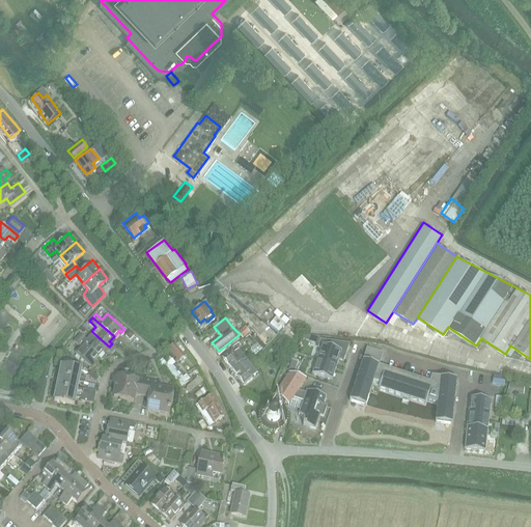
[(245,324),(238,330),(243,336),(250,330),(245,324)]
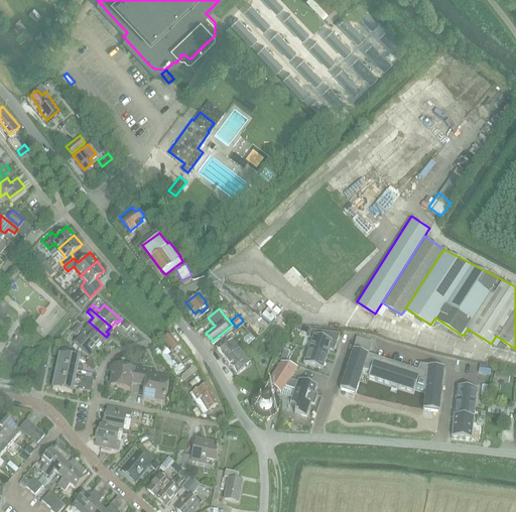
[(124,320),(122,323),(126,327),(130,323),(126,318),(124,320)]
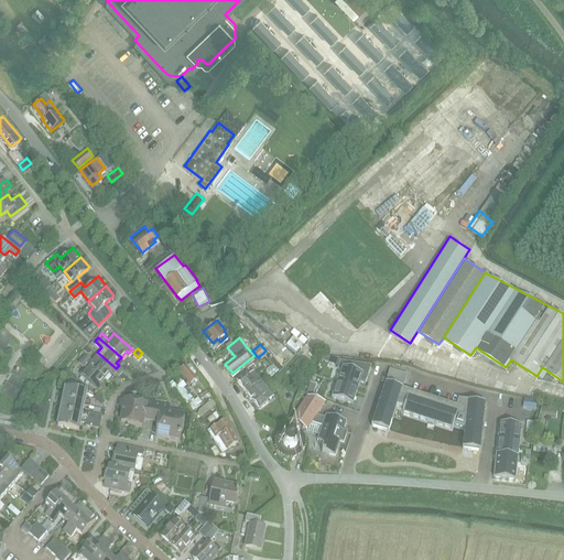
[(82,356),(105,376),(110,370),(112,373),(116,368),(97,352),(91,358),(85,352),(82,356)]
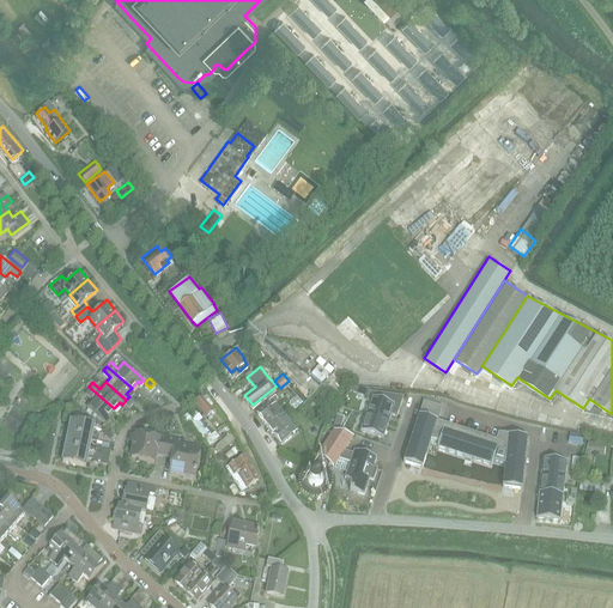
[(108,414),(114,408),(89,387),(85,390),(92,397),(87,403),(108,421),(111,417),(108,414)]
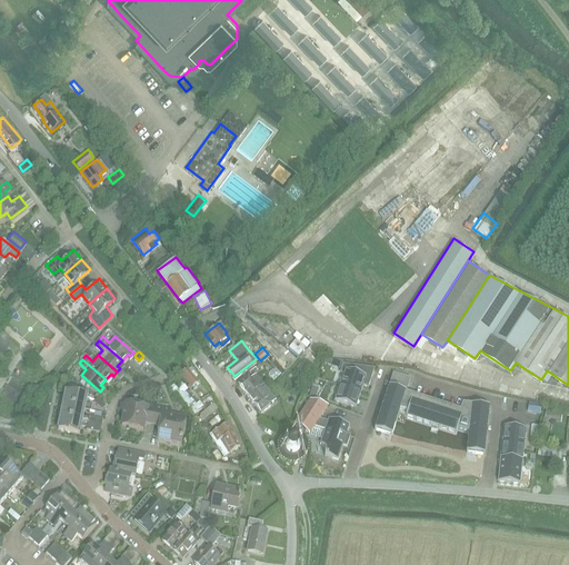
[(343,369),(339,382),(361,388),(363,383),(369,384),(375,365),(343,360),(340,369),(343,369)]
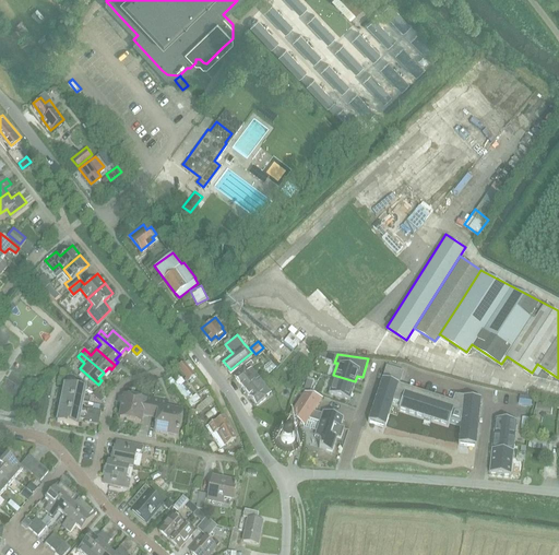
[(189,377),(195,372),(185,357),(177,363),(189,377)]
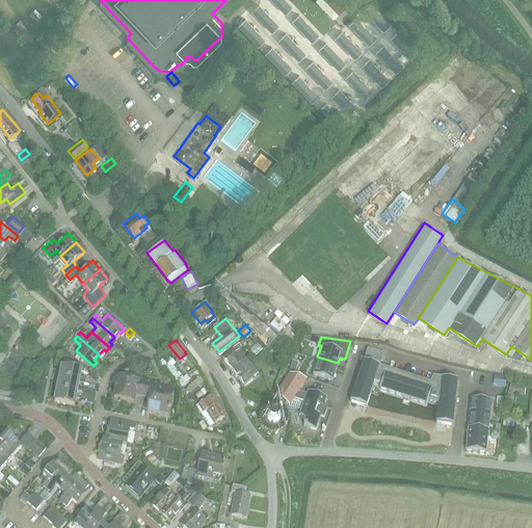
[(368,345),(350,399),(366,404),(372,385),(427,403),(428,399),(437,401),(435,420),(453,422),(457,377),(433,373),(431,379),(380,363),(383,350),(368,345)]
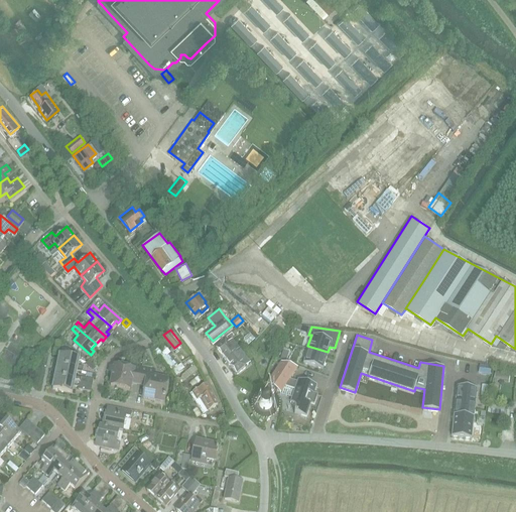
[(225,339),(217,346),(226,358),(240,348),(231,337),(227,341),(225,339)]
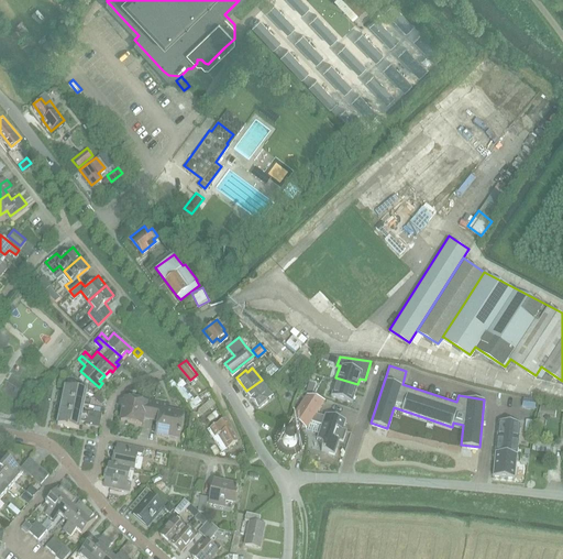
[(331,393),(352,399),(357,384),(335,377),(331,393)]
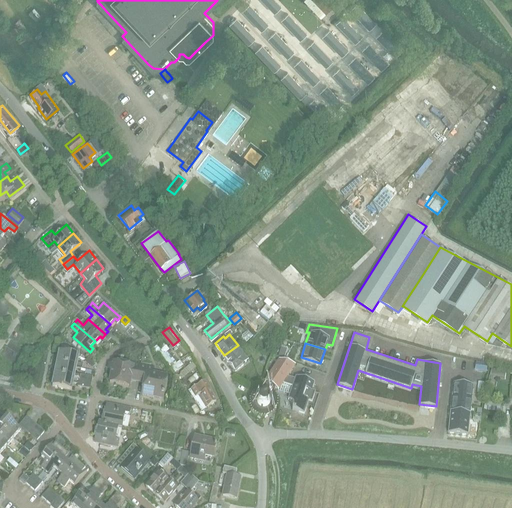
[(238,345),(224,355),(234,368),(243,361),(247,357),(238,345)]
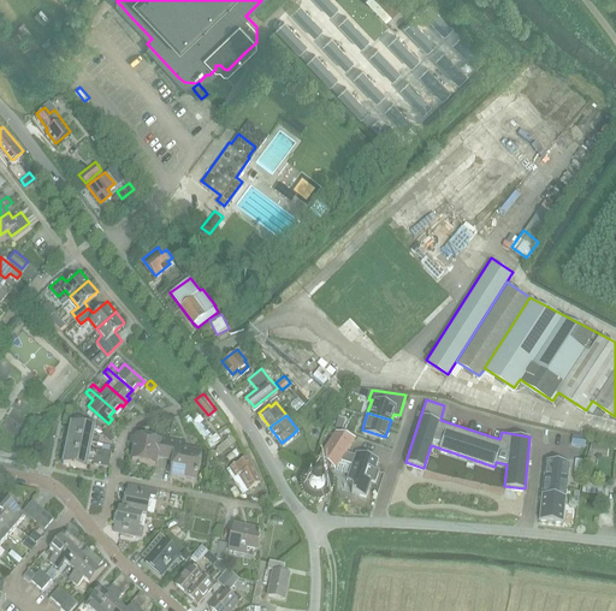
[(71,420),(69,434),(92,438),(98,440),(99,434),(93,433),(94,425),(71,420)]
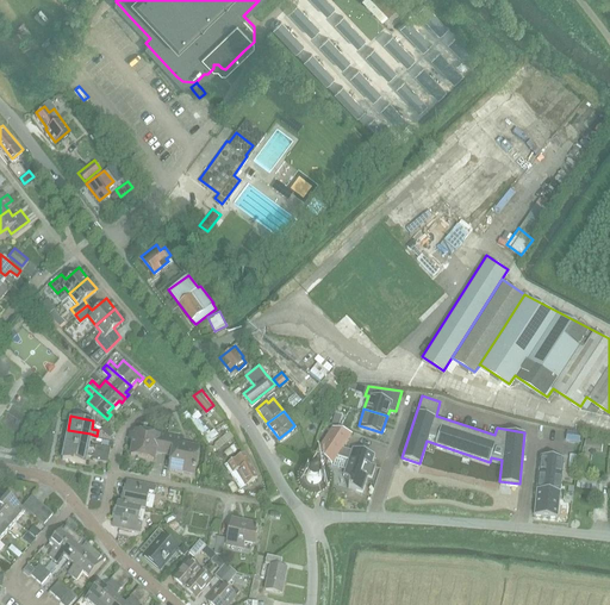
[(111,434),(113,431),(105,423),(101,428),(107,432),(111,434)]
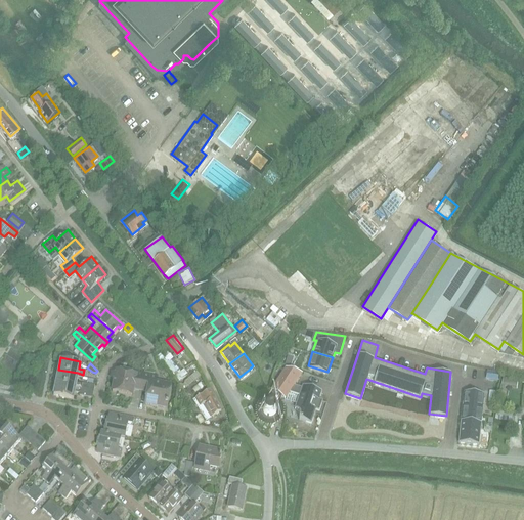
[(299,393),(295,405),(296,406),(297,407),(298,408),(299,408),(299,409),(299,410),(300,412),(300,413),(300,414),(300,415),(299,417),(311,421),(315,407),(319,408),(322,399),(319,397),(322,389),(302,382),(302,385),(295,382),(302,372),(286,365),(271,387),(288,393),(290,390),(299,393)]
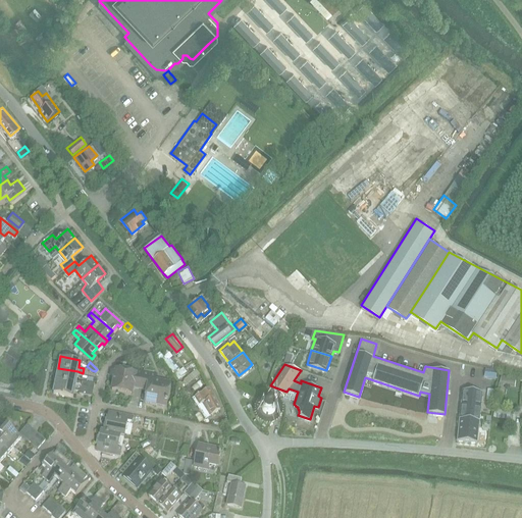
[(184,365),(175,372),(178,376),(187,370),(184,365)]
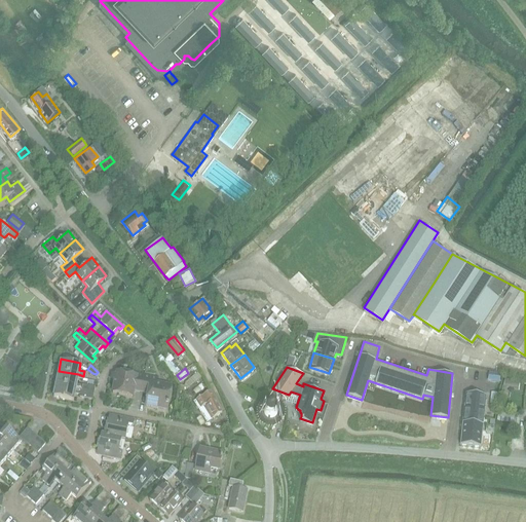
[(134,387),(141,388),(144,371),(137,370),(136,374),(117,370),(113,389),(133,394),(134,387)]
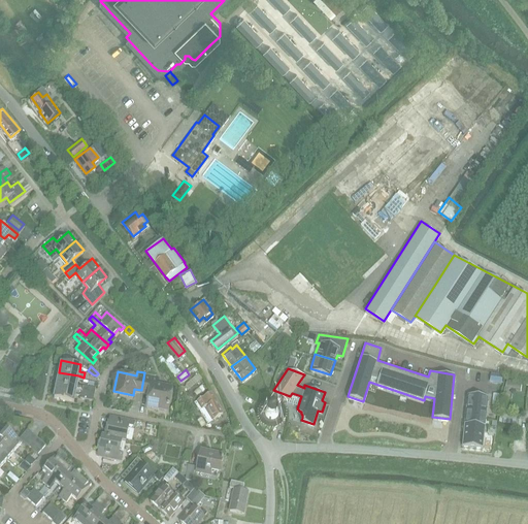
[(491,371),(490,378),(492,380),(501,381),(502,372),(491,371)]
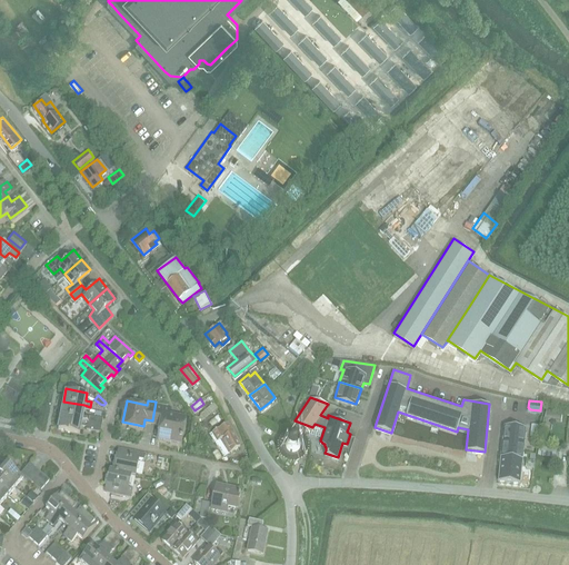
[(63,402),(61,413),(88,418),(88,419),(101,423),(102,416),(89,413),(89,414),(83,413),(85,405),(63,402)]
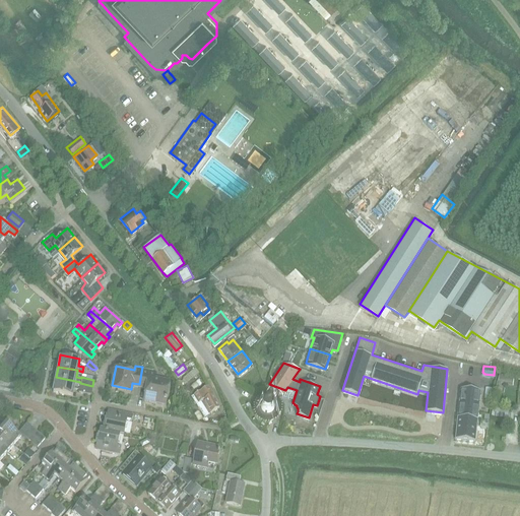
[(155,370),(142,367),(139,384),(146,385),(143,398),(165,402),(170,379),(154,376),(155,370)]
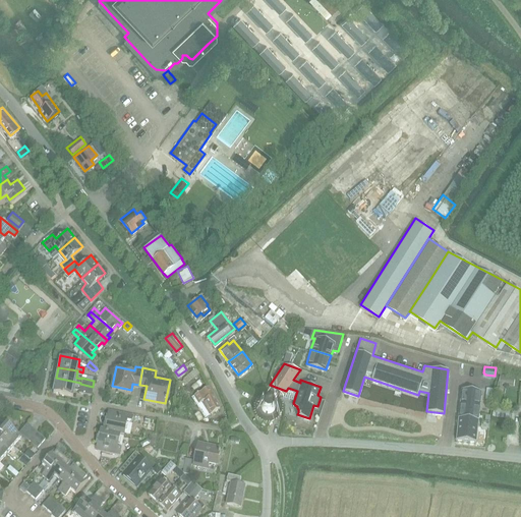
[(79,390),(92,393),(93,387),(80,384),(80,383),(56,378),(53,390),(72,394),(74,387),(79,388),(79,390)]
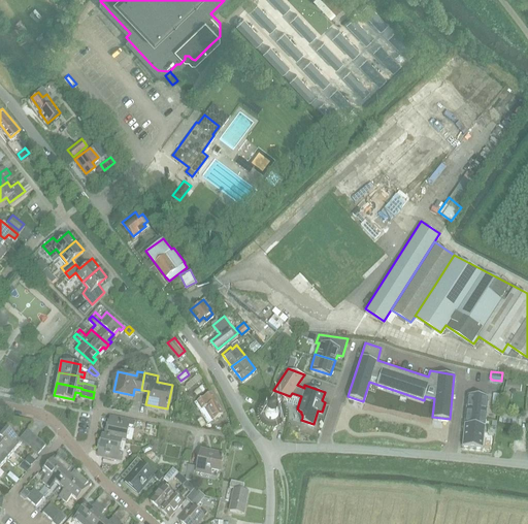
[(212,418),(224,411),(215,394),(211,389),(197,397),(202,406),(205,404),(212,418)]
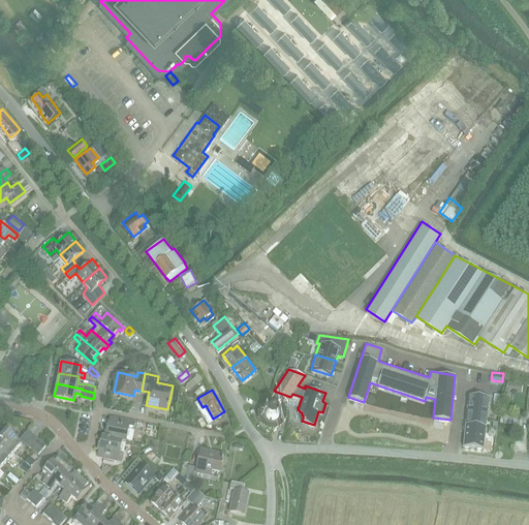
[(468,393),(465,422),(486,425),(489,395),(468,393)]
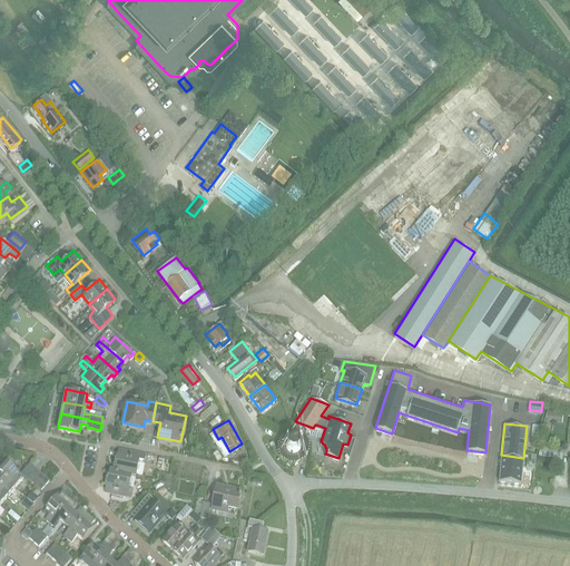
[(284,445),(284,446),(284,448),(285,449),(285,451),(286,454),(288,455),(291,456),(292,457),(294,456),(296,456),(297,455),(300,454),(301,452),(302,451),(302,449),(302,447),(302,445),(301,442),(300,440),(298,439),(296,438),(295,438),(294,438),(292,438),(291,438),(288,439),(287,440),(286,441),(285,442),(285,443),(284,445)]
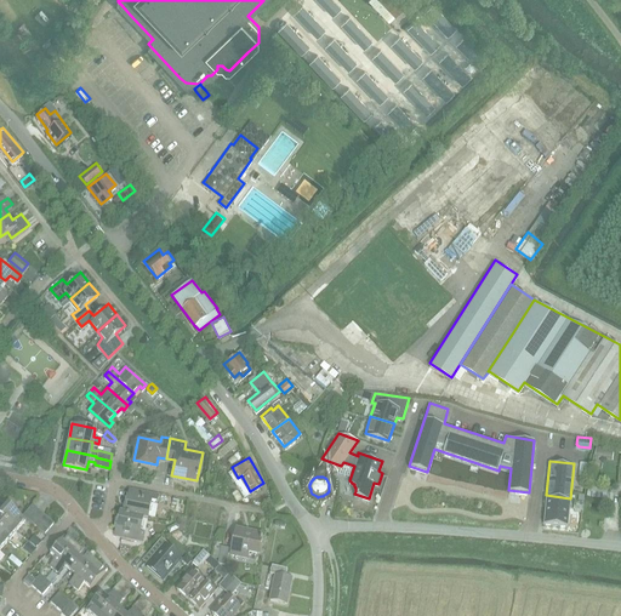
[(129,494),(125,511),(143,514),(148,515),(151,498),(155,500),(157,492),(136,488),(135,495),(129,494)]
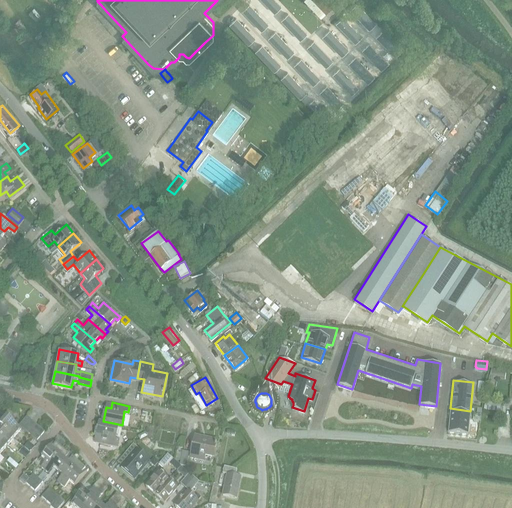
[(450,408),(448,430),(468,432),(470,411),(450,408)]
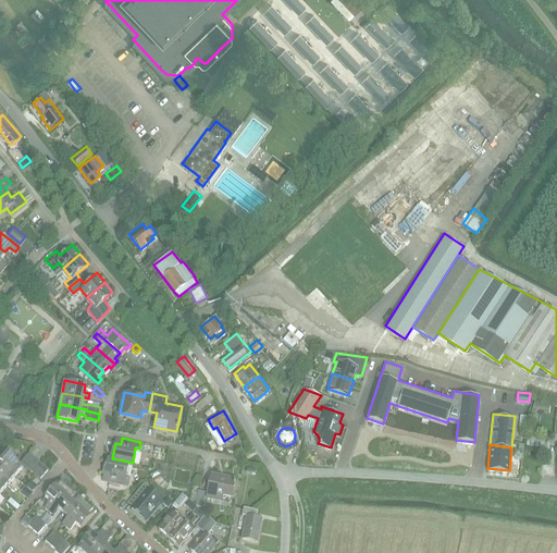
[(21,459),(26,464),(34,454),(29,450),(21,459)]
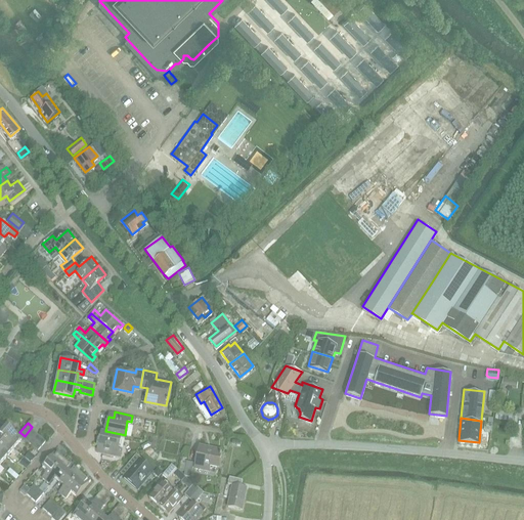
[(0,433),(14,445),(22,436),(7,424),(2,429),(0,426),(0,433)]
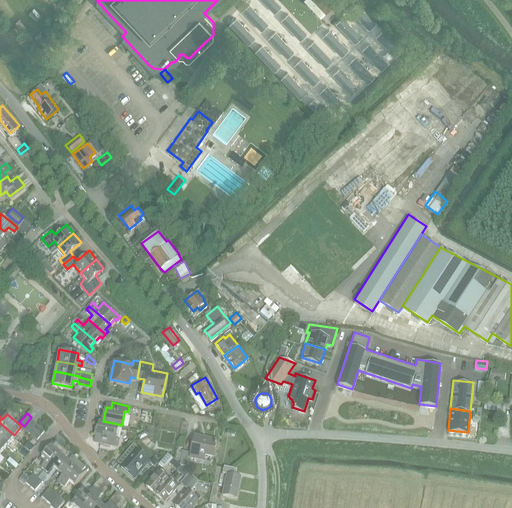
[(31,417),(24,426),(28,430),(32,425),(36,421),(31,417)]
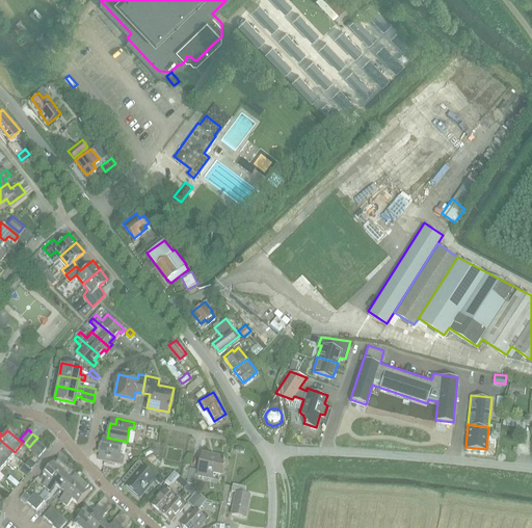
[(120,454),(123,441),(107,438),(103,437),(100,451),(105,452),(104,457),(122,462),(124,455),(120,454)]
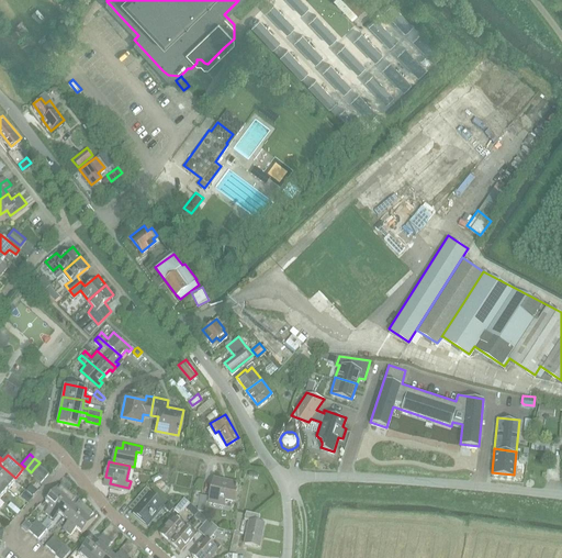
[(35,467),(45,476),(49,470),(40,462),(35,467)]
